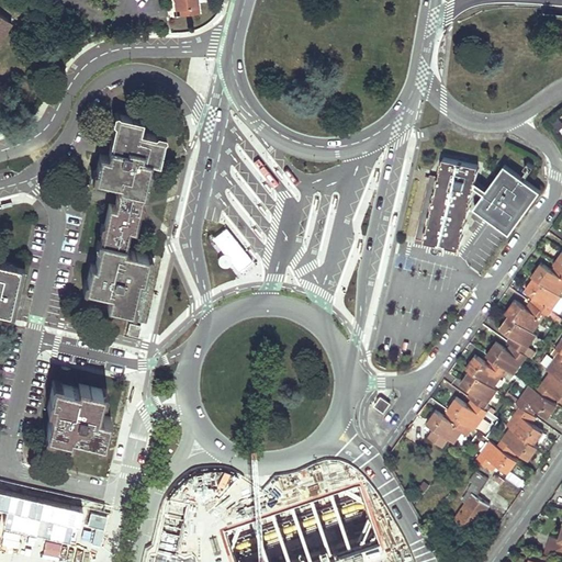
[(199,11),(197,0),(173,0),(176,7),(179,7),(180,13),(199,11)]
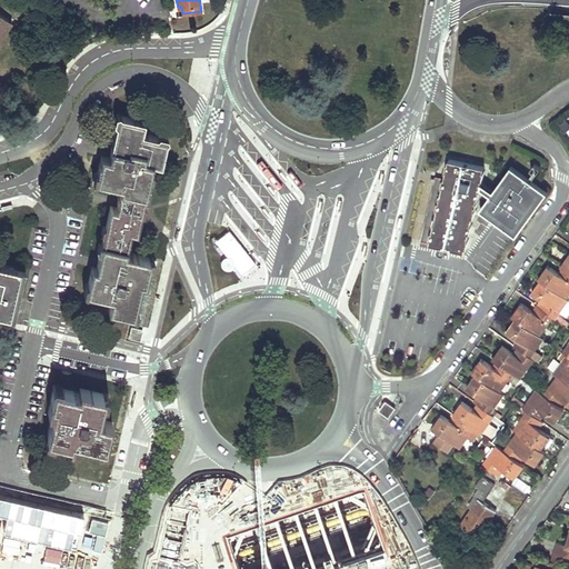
[(11,20),(7,18),(1,27),(6,29),(11,20)]
